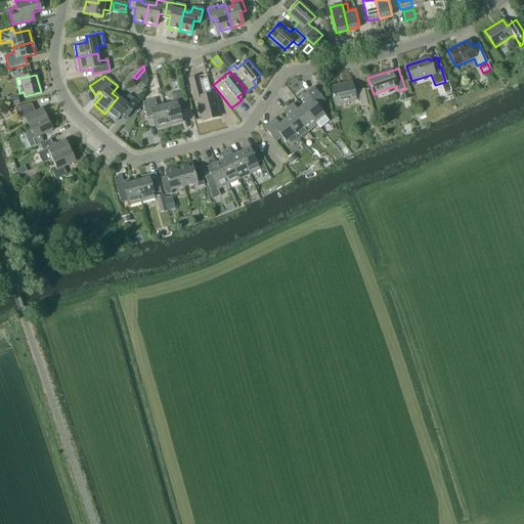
[(203,120),(219,115),(214,94),(203,96),(198,77),(188,80),(193,99),(198,98),(203,120)]
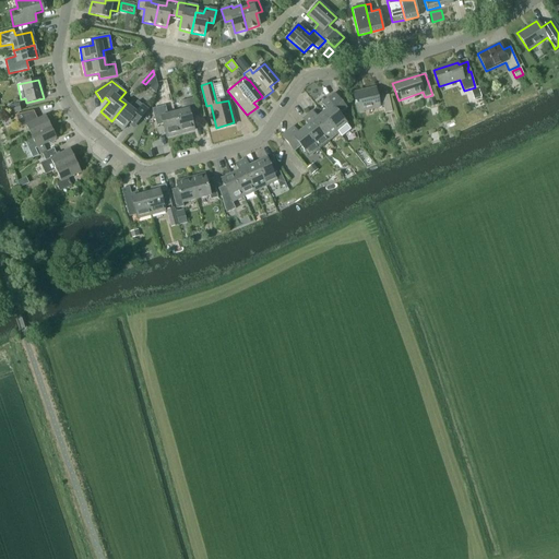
[(482,97),(478,87),(472,91),(473,93),(472,93),(474,99),(482,97)]
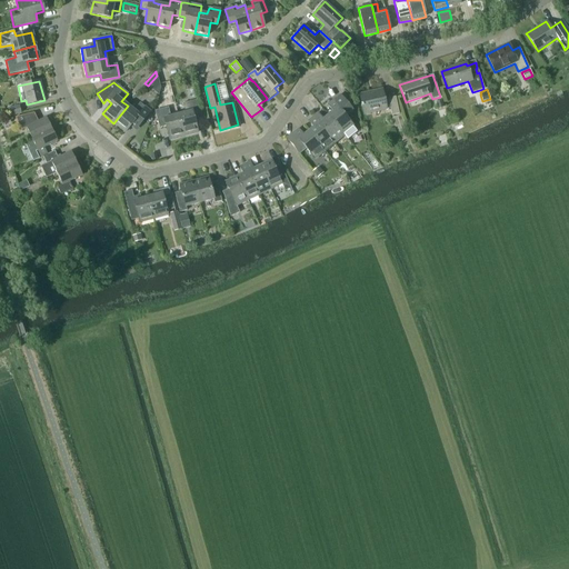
[(392,116),(399,113),(396,97),(385,99),(382,90),(359,95),(363,115),(390,108),(392,116)]
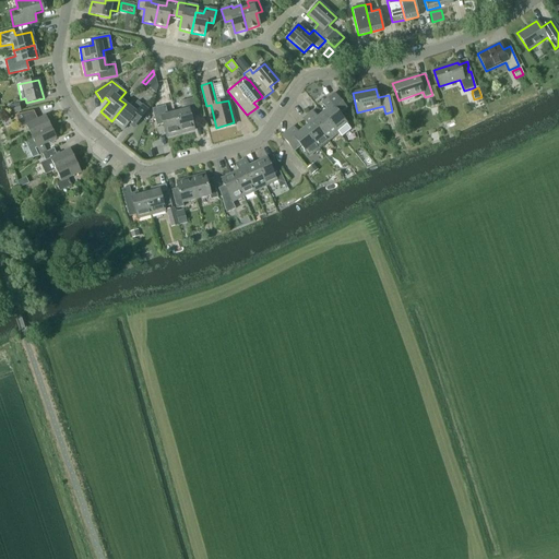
[(351,129),(346,123),(340,115),(346,109),(334,93),(322,103),(328,109),(322,114),(336,132),(341,137),(351,129)]
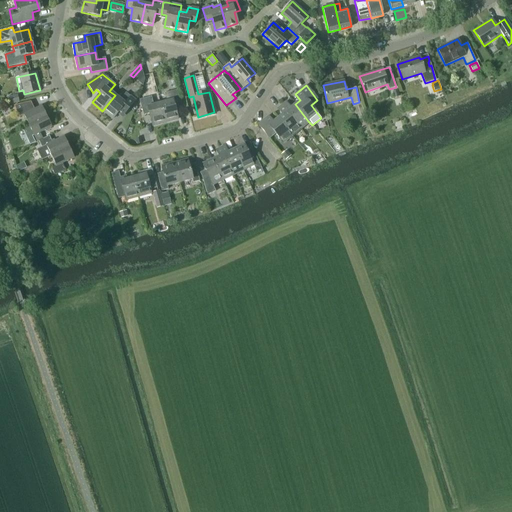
[(160,103),(165,123),(178,119),(174,107),(180,105),(176,90),(164,93),(166,102),(160,103)]
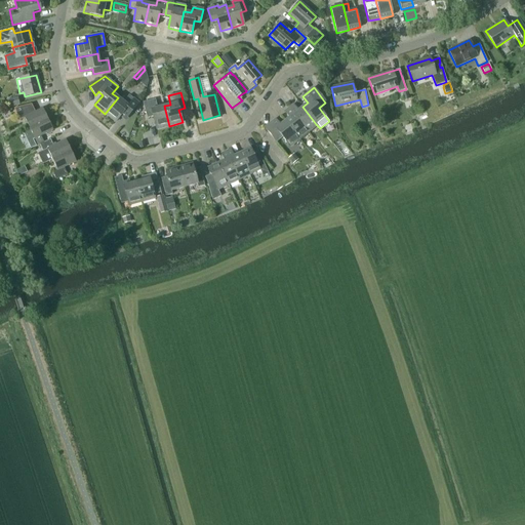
[(128,116),(138,104),(128,95),(123,103),(118,97),(105,114),(115,122),(123,112),(128,116)]
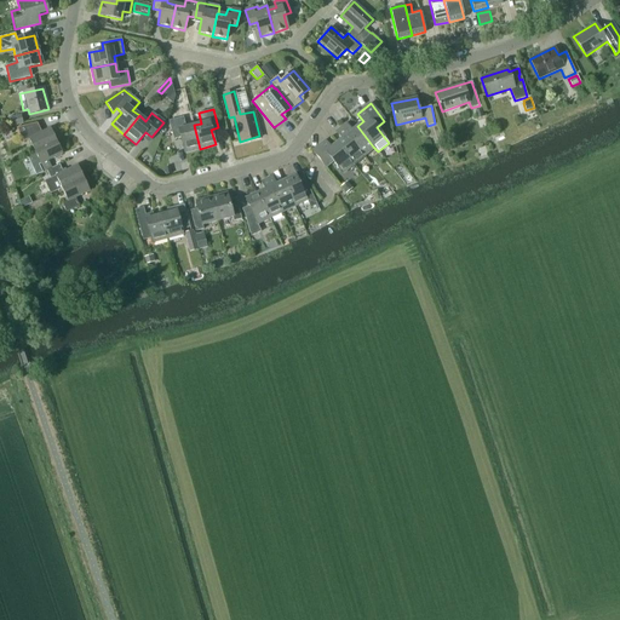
[(21,115),(9,118),(11,125),(23,122),(21,115)]
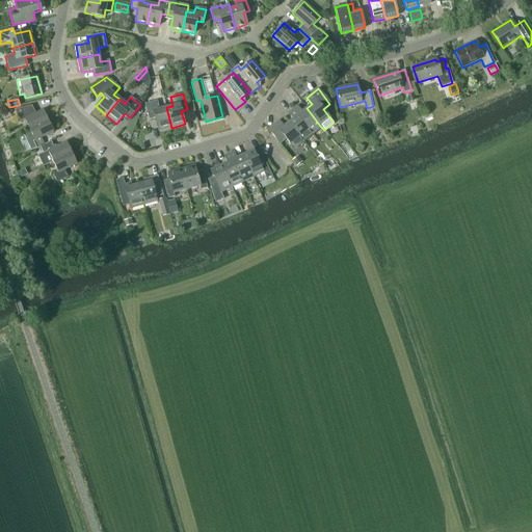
[(158,131),(171,128),(166,107),(159,109),(157,101),(144,104),(149,120),(155,118),(158,131)]
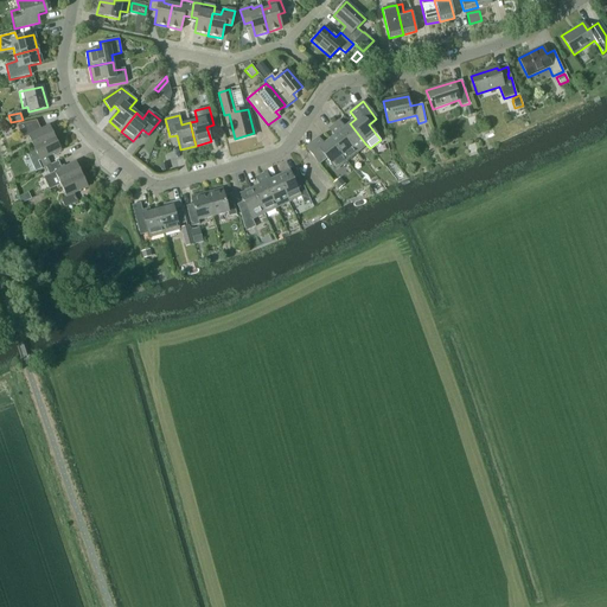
[(37,120),(16,125),(19,131),(23,139),(27,136),(33,148),(55,139),(49,126),(42,129),(37,120)]
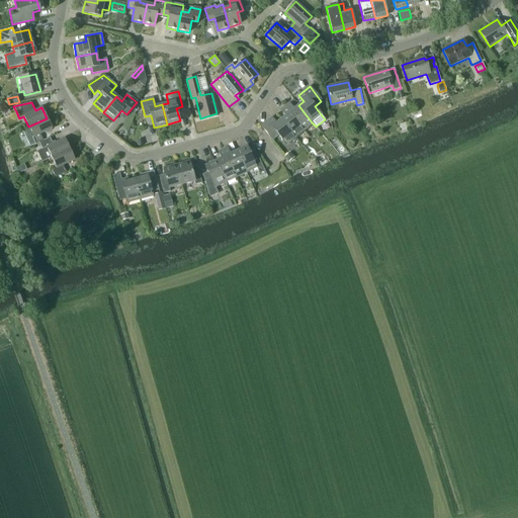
[(312,122),(298,105),(293,109),(288,103),(284,106),(304,130),(312,122)]
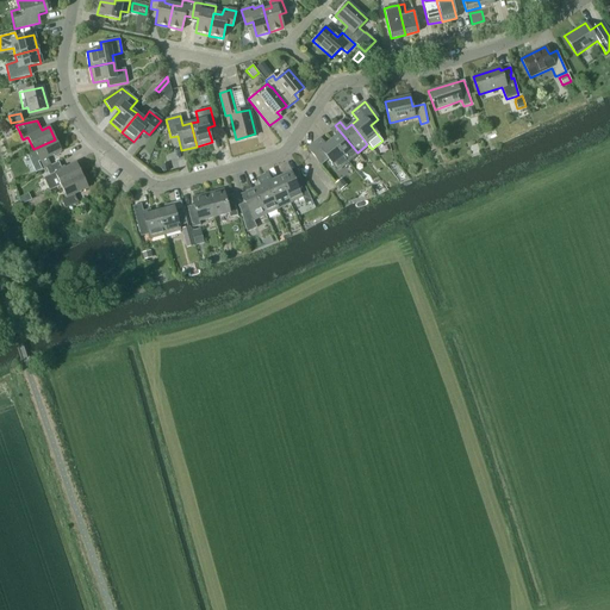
[(358,153),(335,125),(330,129),(336,137),(330,142),(347,161),(358,153)]
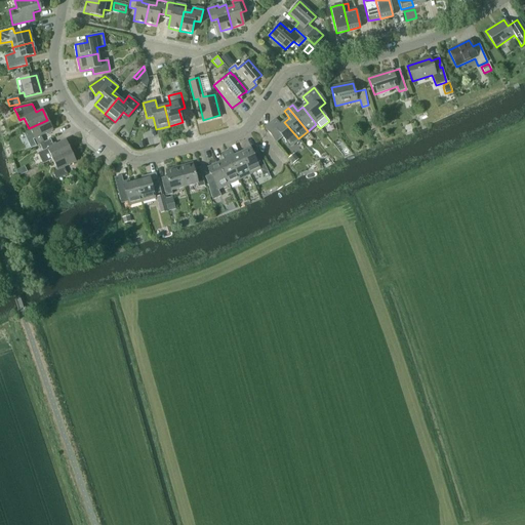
[(276,143),(282,137),(289,146),(298,138),(284,122),(280,125),(275,119),(264,127),(276,143)]
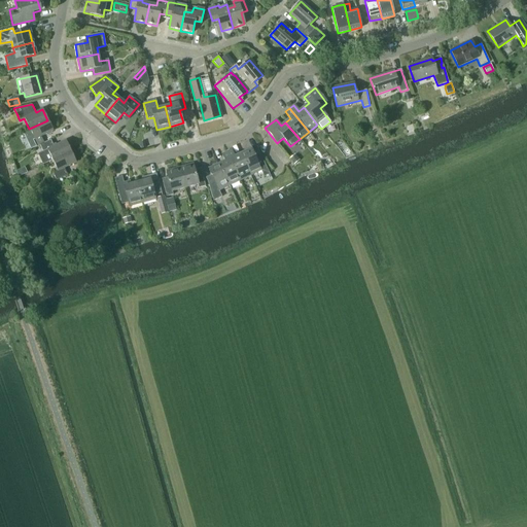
[(47,120),(29,129),(34,139),(30,141),(30,142),(33,148),(39,145),(43,143),(40,137),(53,131),(47,120)]
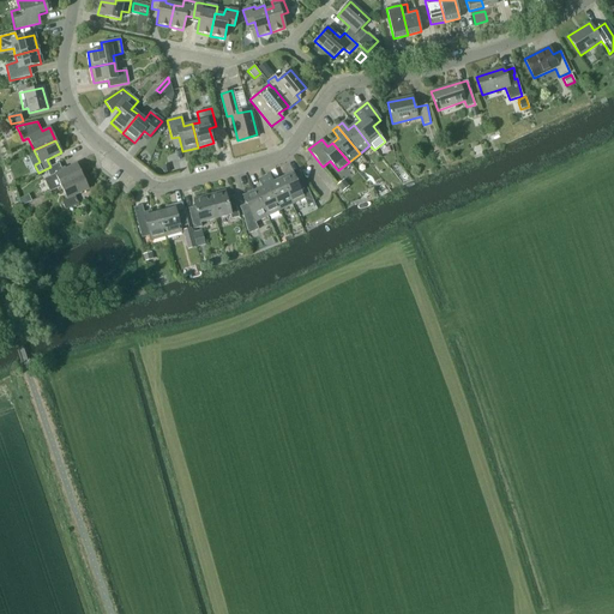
[(49,176),(43,180),(49,192),(50,192),(61,187),(83,176),(77,164),(62,170),(59,163),(50,167),(46,169),(49,176)]
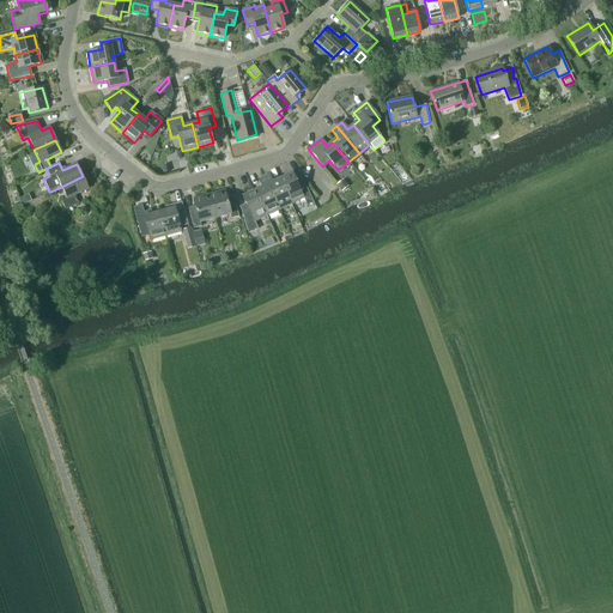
[(35,165),(29,169),(32,176),(38,173),(35,165)]
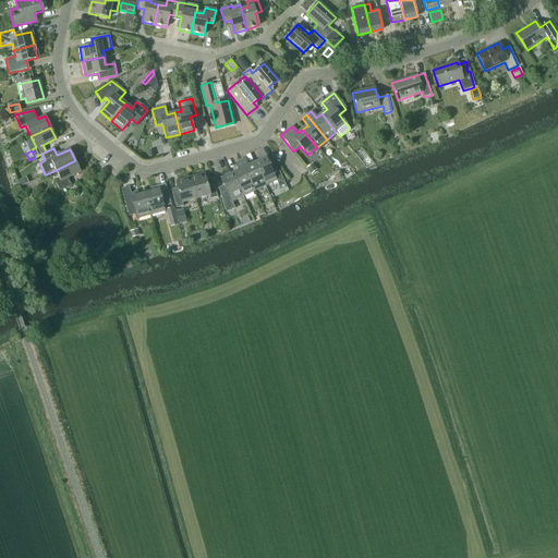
[(266,158),(254,164),(264,184),(275,179),(279,187),(284,184),(276,166),(270,169),(266,158)]
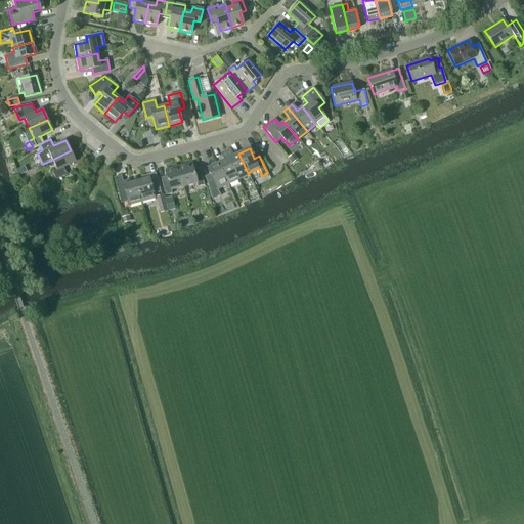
[(225,151),(237,178),(248,173),(238,154),(232,157),(229,149),(225,151)]
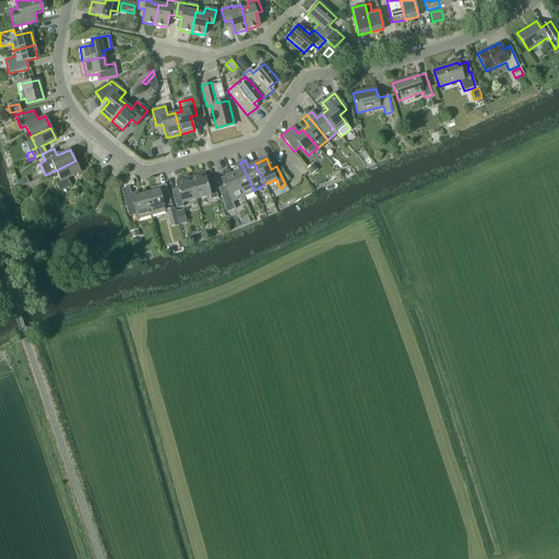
[(75,161),(56,170),(61,181),(56,183),(60,191),(71,186),(68,178),(81,173),(75,161)]
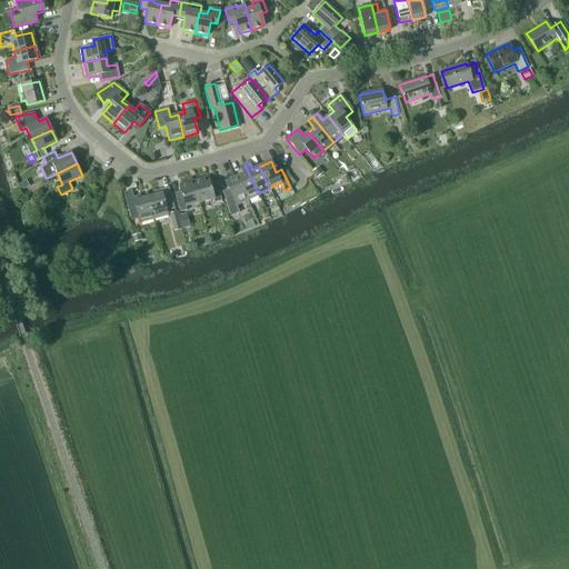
[(237,178),(247,199),(258,193),(245,165),(239,167),(243,175),(237,178)]
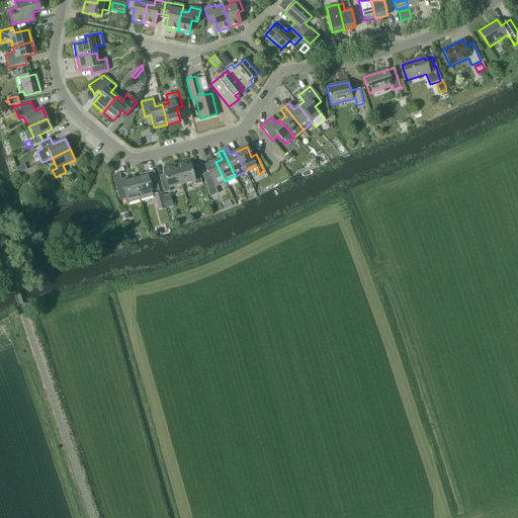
[(176,165),(181,185),(194,181),(195,185),(201,183),(197,169),(191,170),(189,162),(176,165)]
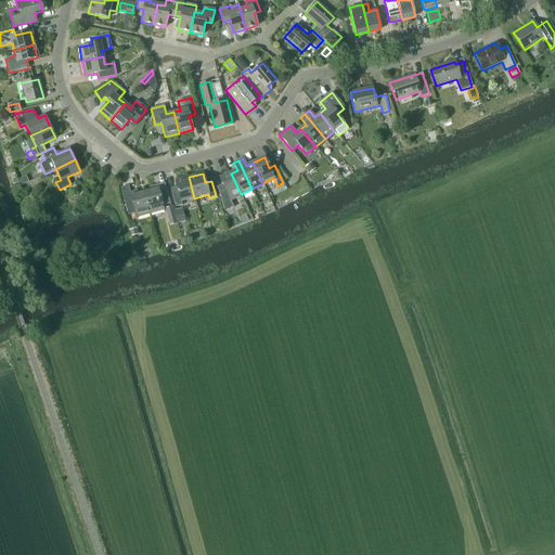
[(241,194),(231,173),(219,179),(224,189),(218,191),(224,211),(233,207),(230,199),(241,194)]
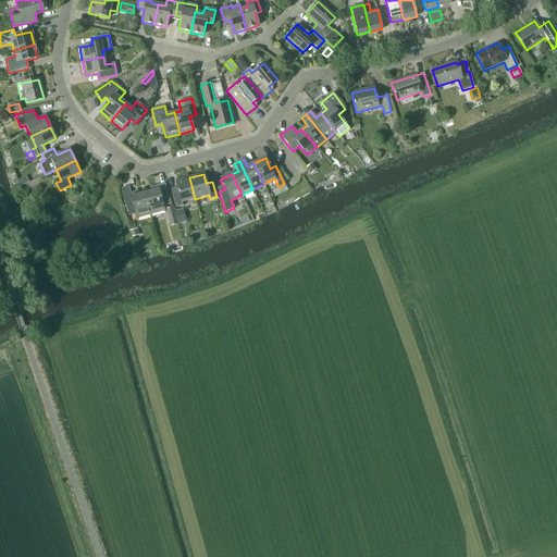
[(182,202),(195,199),(189,177),(175,182),(177,190),(172,193),(175,208),(183,206),(182,202)]
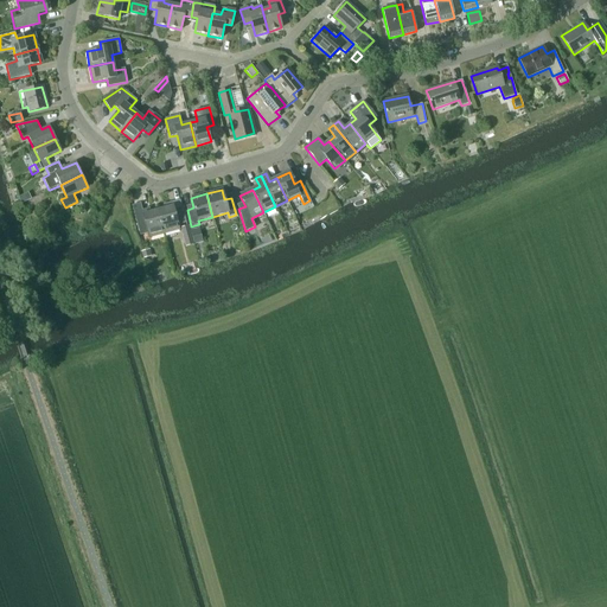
[(158,211),(164,234),(179,229),(178,225),(185,223),(179,200),(164,204),(165,209),(158,211)]
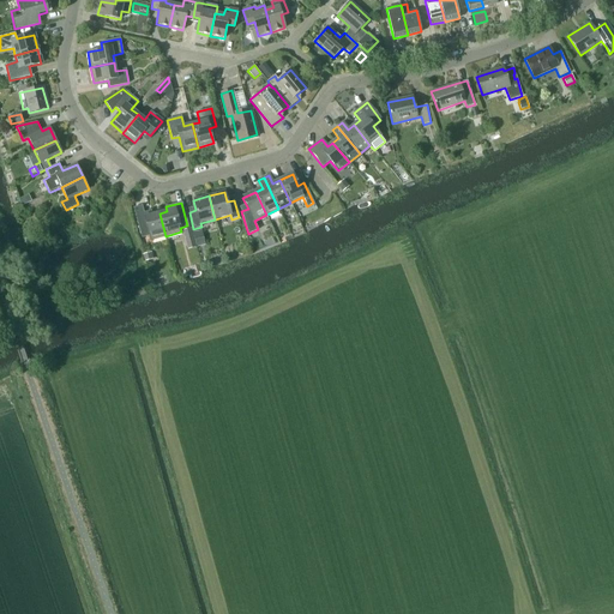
[(151,211),(144,212),(142,206),(133,208),(142,238),(149,235),(150,240),(166,236),(160,214),(152,215),(151,211)]
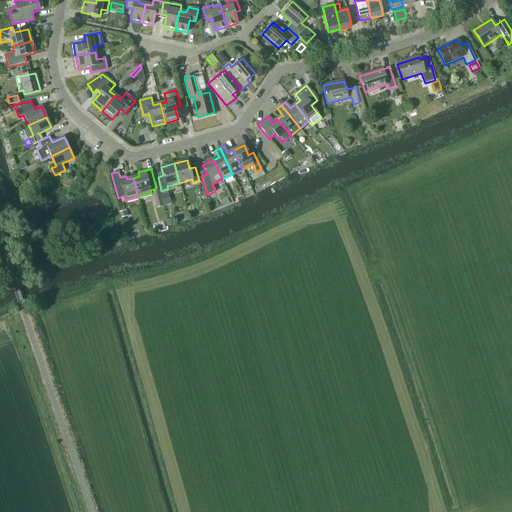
[(171,204),(168,192),(161,194),(164,206),(171,204)]
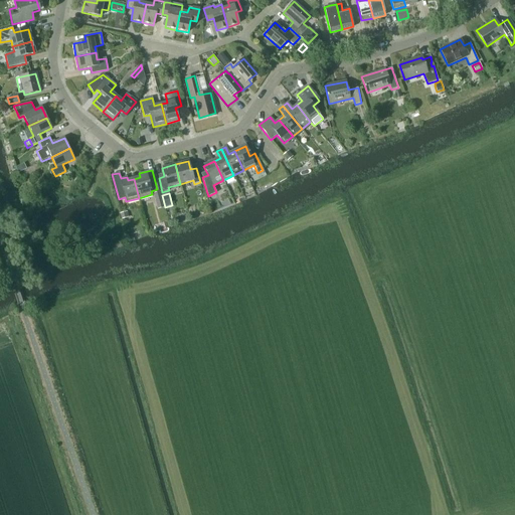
All buildings are outlined.
